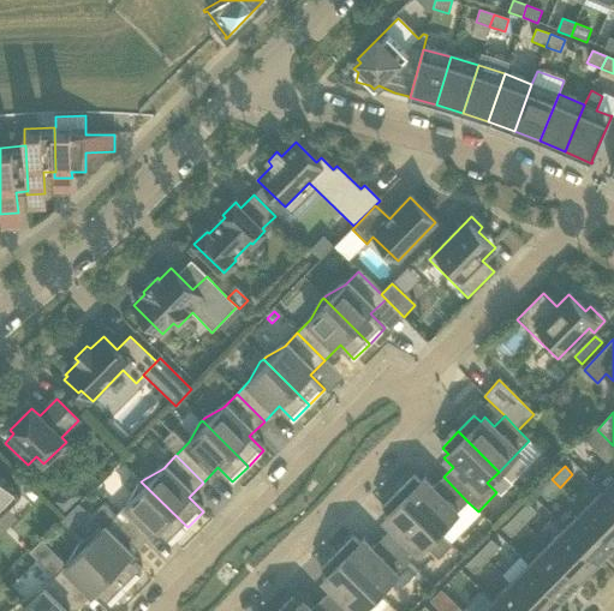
[(21,497),(0,477),(0,507),(3,505),(9,510),(21,497)]
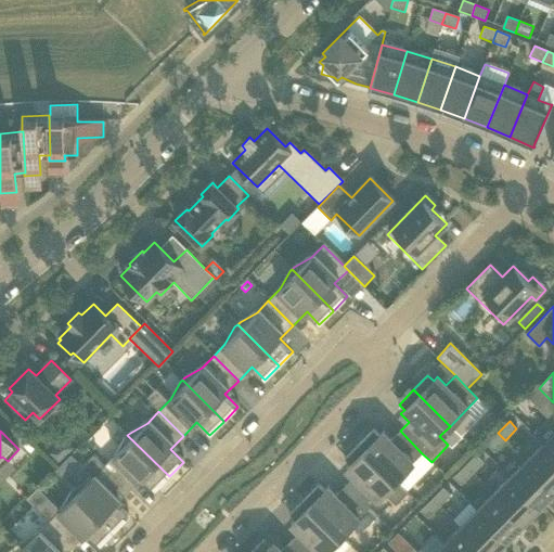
[(373,431),(359,445),(395,482),(422,453),(400,431),(390,440),(383,432),(378,436),(373,431)]
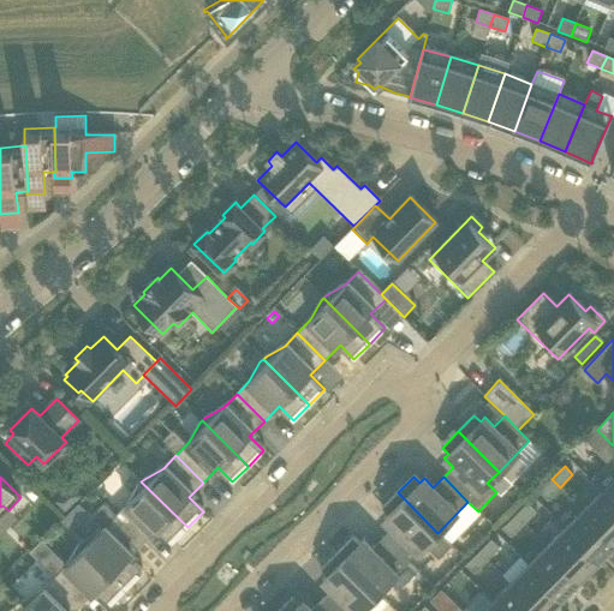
[(547,499),(560,487),(552,479),(538,492),(547,499)]
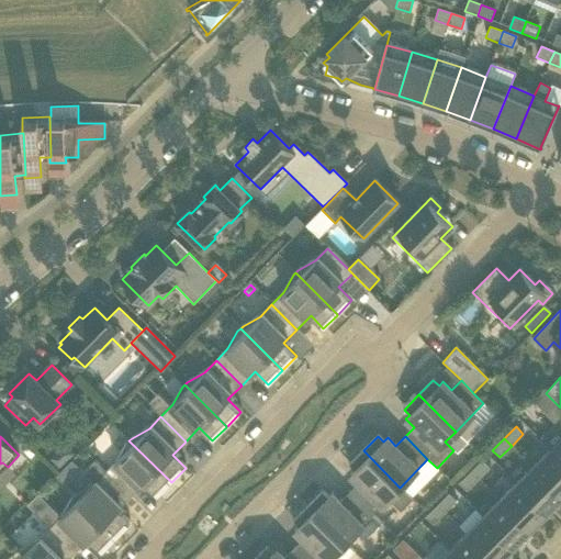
[(560,438),(550,450),(560,461),(560,438)]
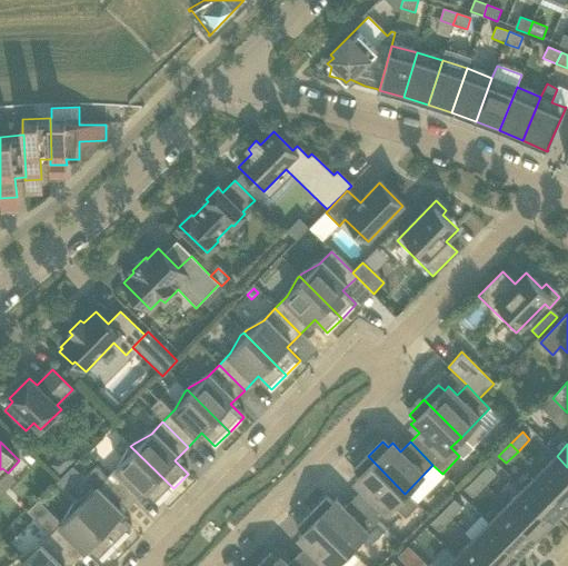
[(159,503),(172,489),(173,488),(130,446),(128,448),(118,466),(106,478),(132,504),(146,489),(159,503)]
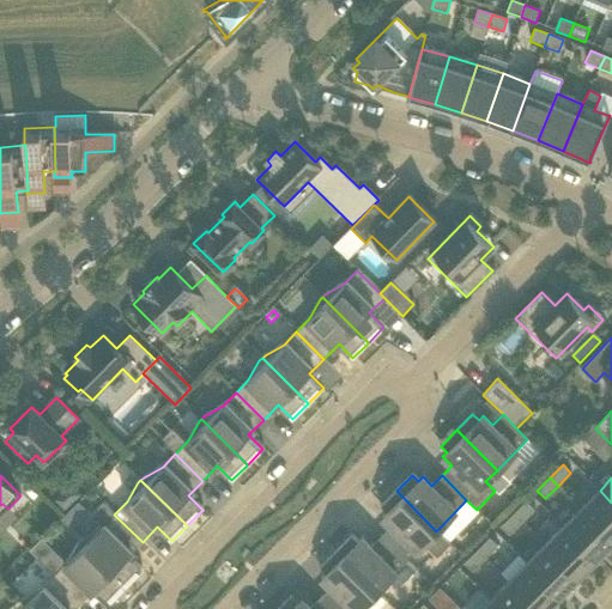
[(71,485),(52,501),(62,512),(80,495),(71,485)]
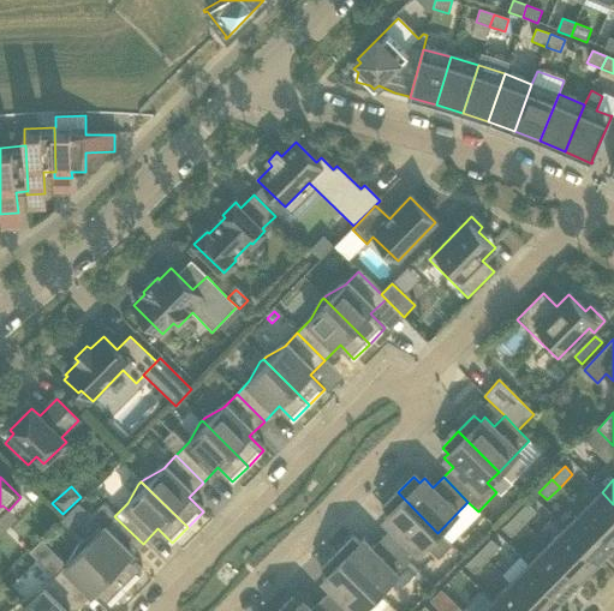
[(437,533),(398,492),(382,509),(388,515),(383,519),(393,528),(382,538),(407,563),(424,546),(439,559),(451,546),(437,533)]
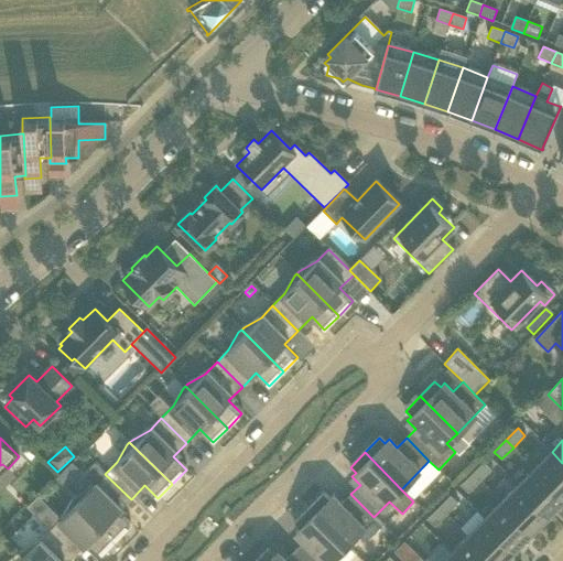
[(562,496),(562,463),(552,452),(534,468),(562,496)]
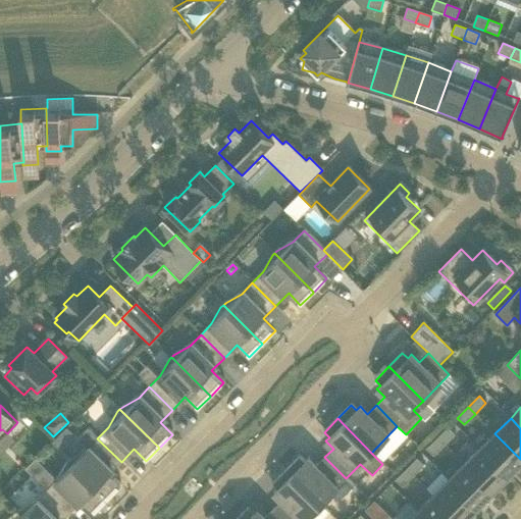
[(448,427),(437,437),(444,445),(455,434),(448,427)]
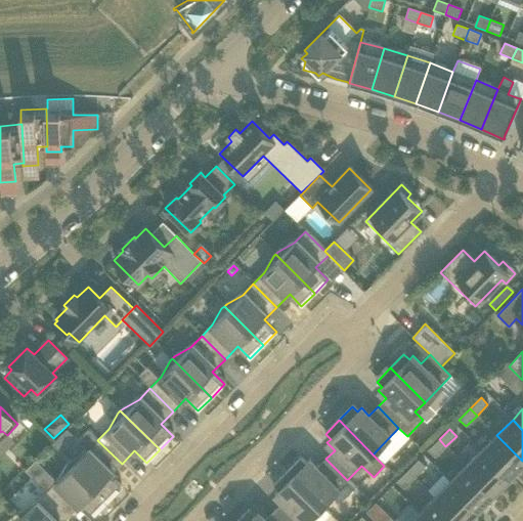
[(107,502),(109,502),(121,488),(109,476),(122,464),(97,440),(88,431),(78,441),(87,450),(87,451),(71,461),(69,463),(107,502)]
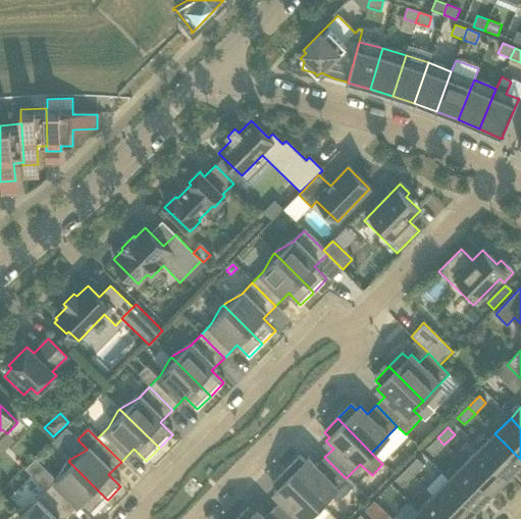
[(520,463),(520,459),(495,433),(479,450),(508,477),(520,463)]
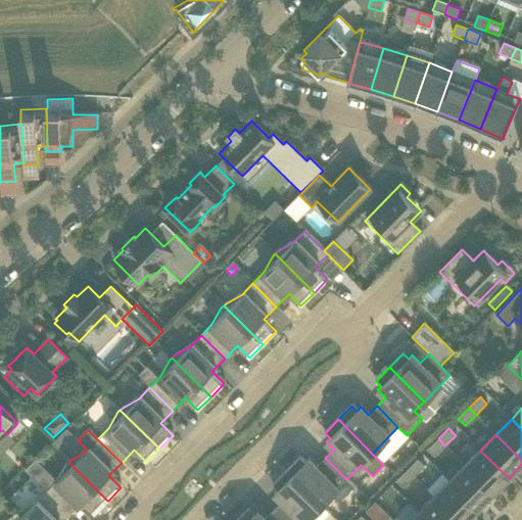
[(434,457),(444,445),(438,438),(427,450),(434,457)]
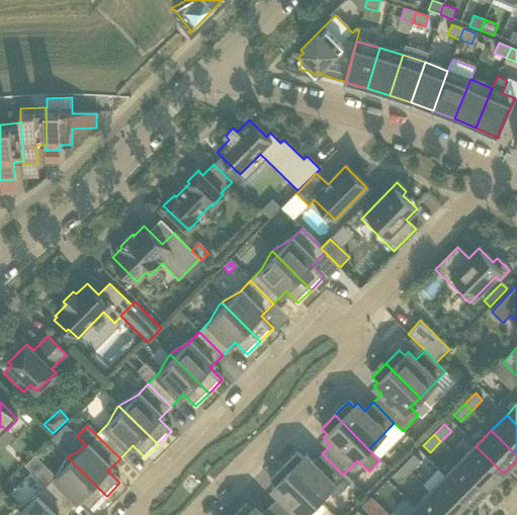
[(488,489),(504,474),(476,446),(460,461),(488,489)]
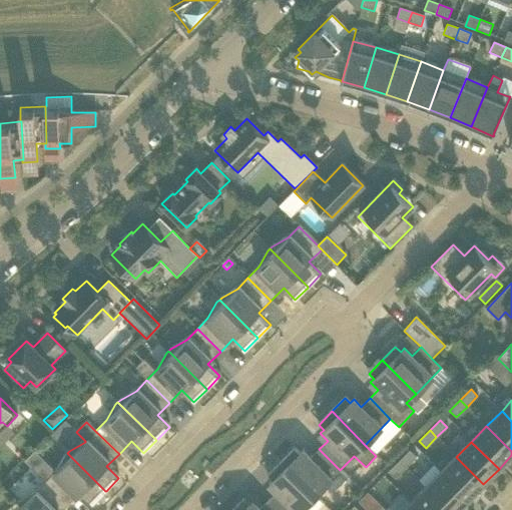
[(294,449),(281,462),(315,496),(324,486),(332,494),(348,478),(340,470),(319,449),(311,458),(303,450),(299,454),(294,449)]
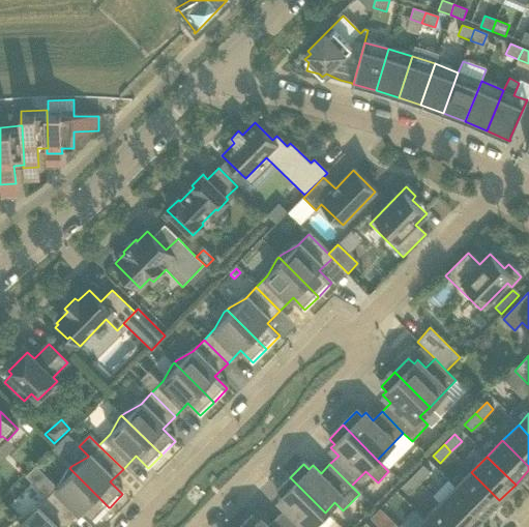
[(423,465),(412,476),(419,484),(431,472),(423,465)]
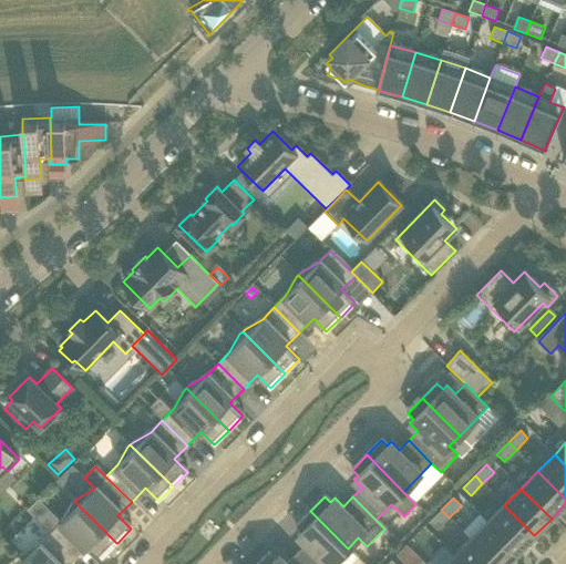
[(102,557),(116,544),(116,543),(74,501),(72,503),(62,521),(50,533),(75,559),(89,544),(102,557)]
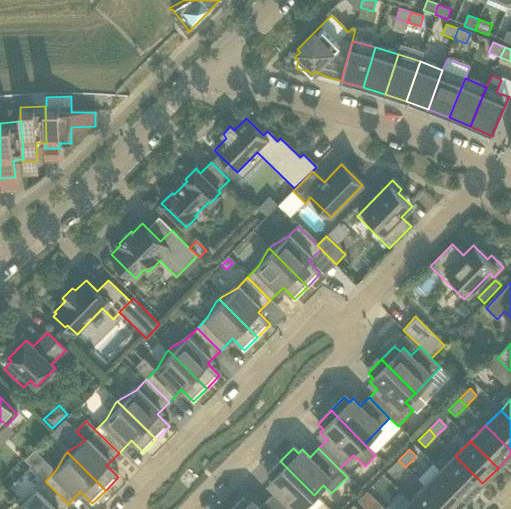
[(482,483),(455,456),(440,471),(467,498),(482,483)]
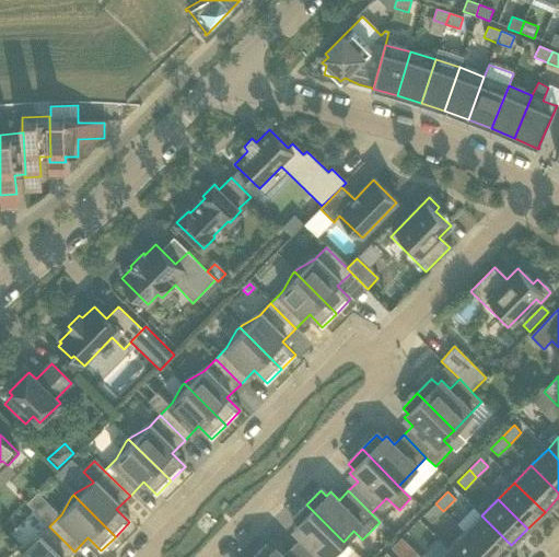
[(431,523),(443,511),(435,503),(423,515),(431,523)]
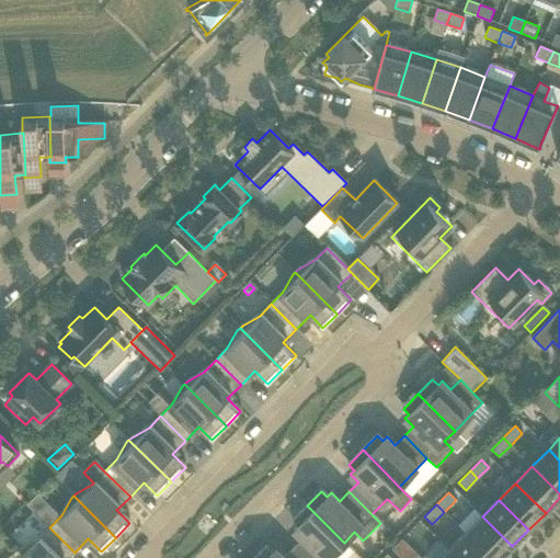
[(328,557),(344,543),(307,505),(293,520),(298,526),(294,530),(303,538),(294,547),(304,557),(328,557)]
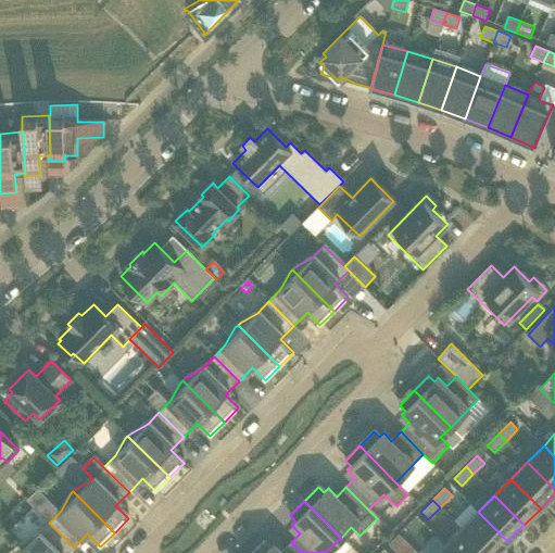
[(495,552),(507,541),(478,512),(462,528),(486,552),(495,552)]
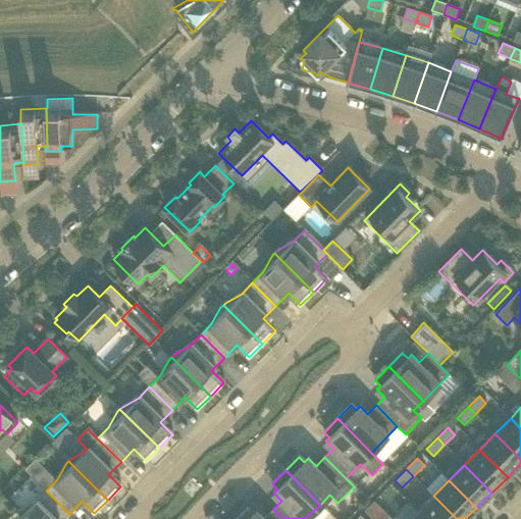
[(64,518),(69,514),(46,490),(35,502),(18,511),(16,514),(21,518),(64,518)]
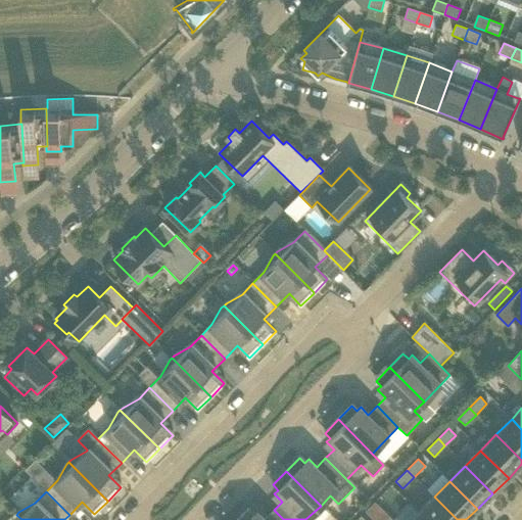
[(457,519),(434,497),(418,513),(425,519),(457,519)]
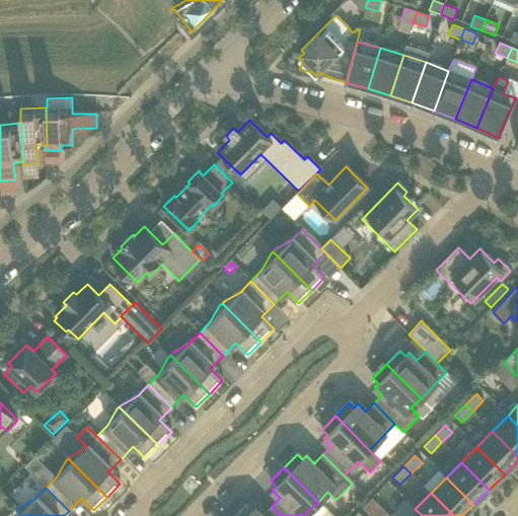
[(389,515),(372,498),(363,508),(370,515),(389,515)]
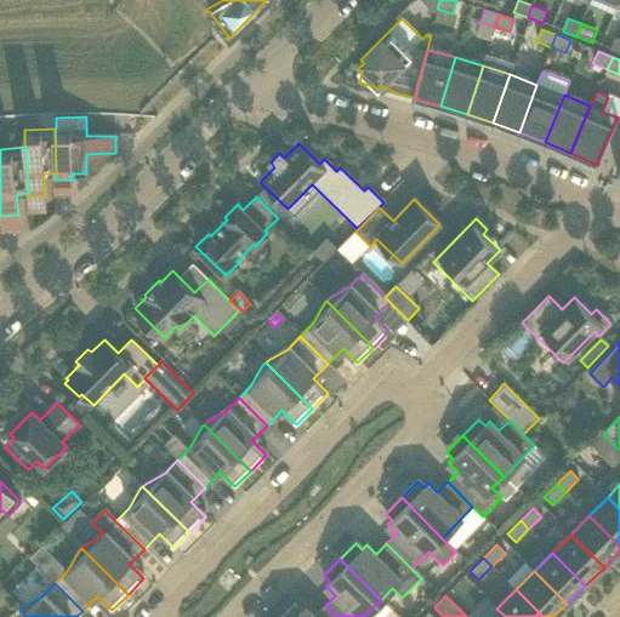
[(295,605),(282,616),(336,616),(325,605),(314,616),(305,606),(301,611),(295,605)]
